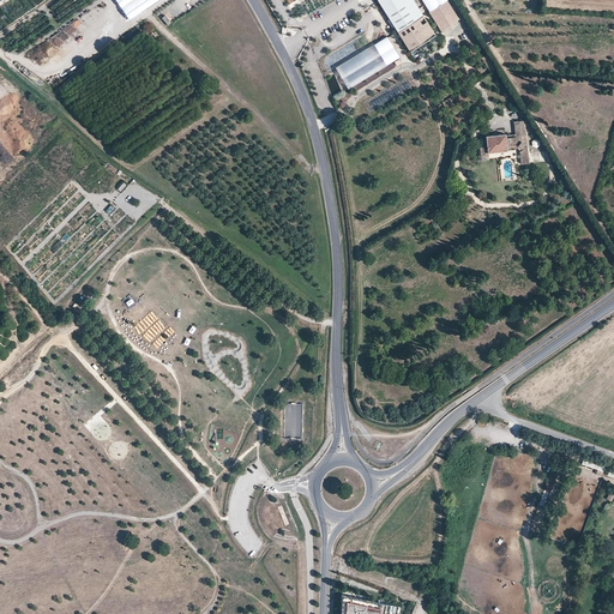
[(156,0),(130,0),(121,6),(128,18),(156,0)]
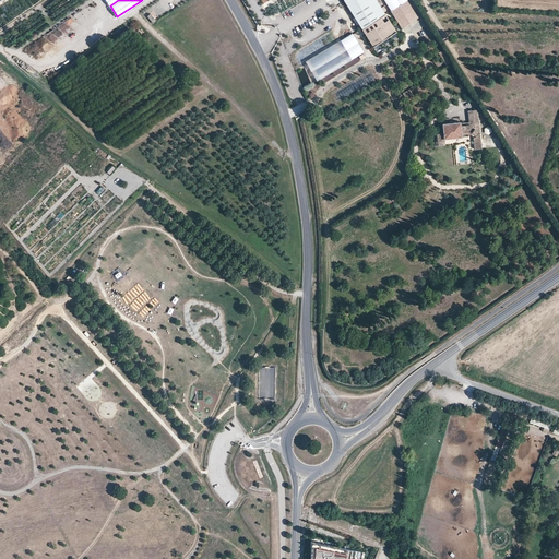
[(376,0),(343,0),(372,46),(395,32),(376,0)]
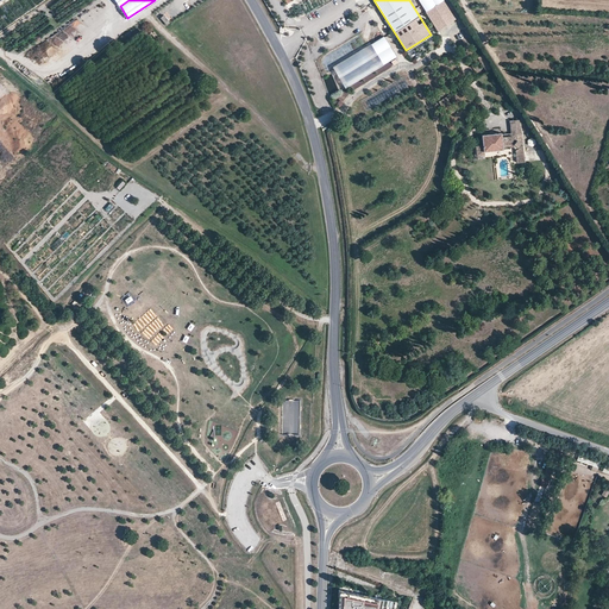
[(416,0),(437,31),(447,24),(432,0),(416,0)]
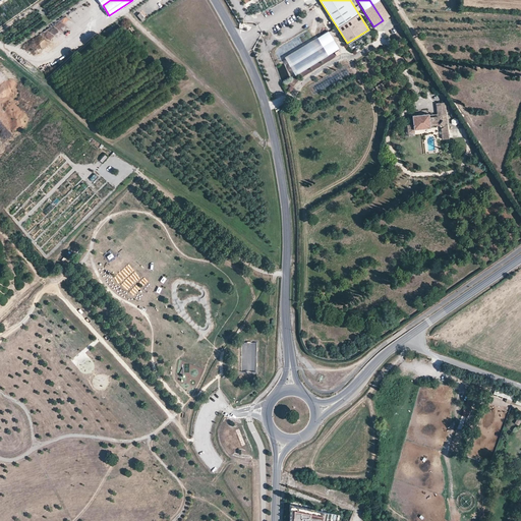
[(370,0),(383,17),(389,13),(380,0),(370,0)]
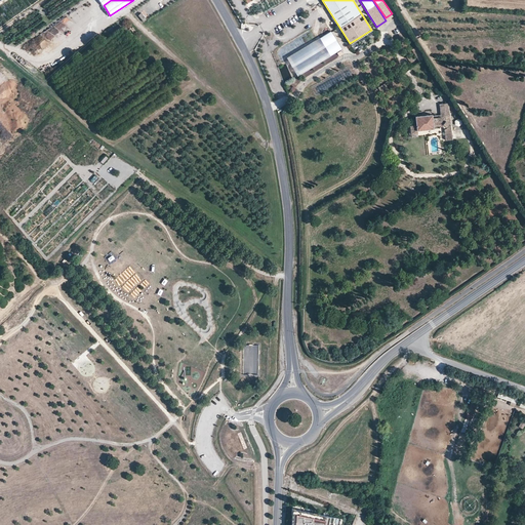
[(55,26),(64,35),(75,24),(67,15),(55,26)]
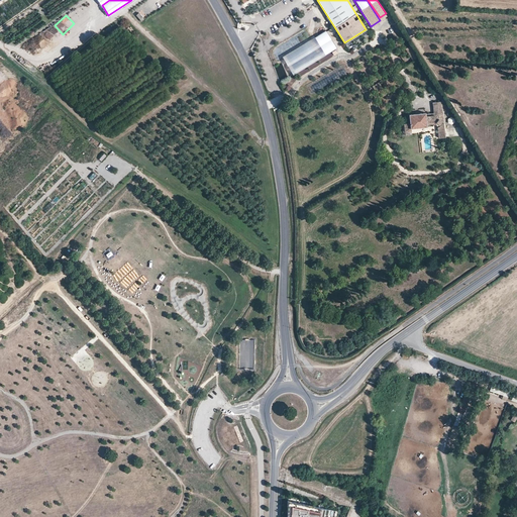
[(324,30),(281,58),(285,64),(329,37),(324,30)]
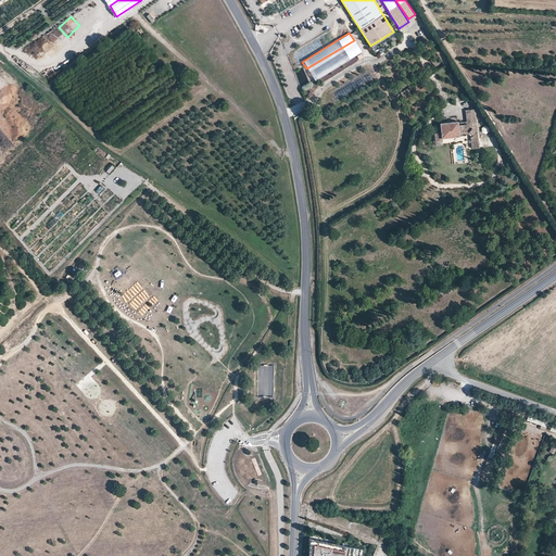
[(354,40),(307,70),(311,76),(358,47),(354,40)]
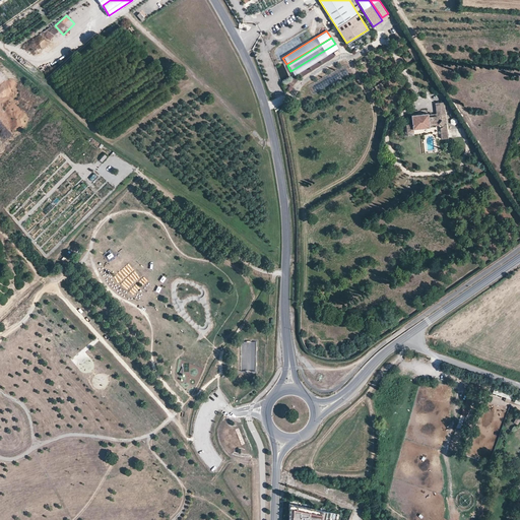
[(335,45),(290,72),(295,78),(339,51),(335,45)]
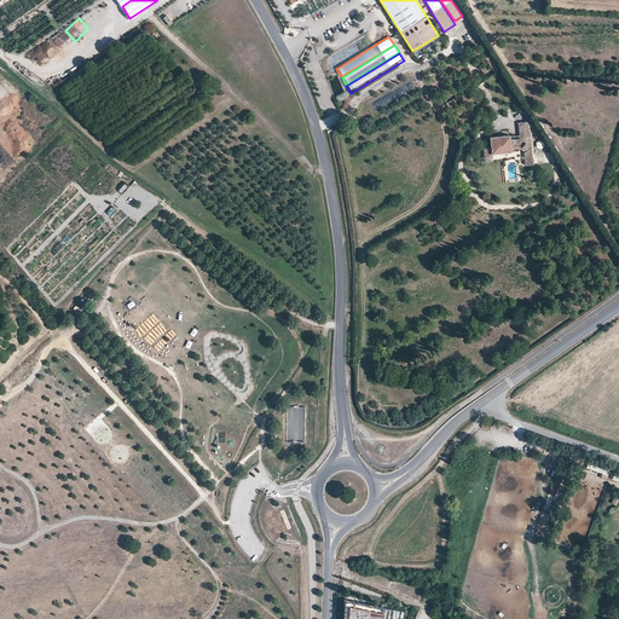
[(491,55),(486,58),(495,71),(499,69),(491,55)]
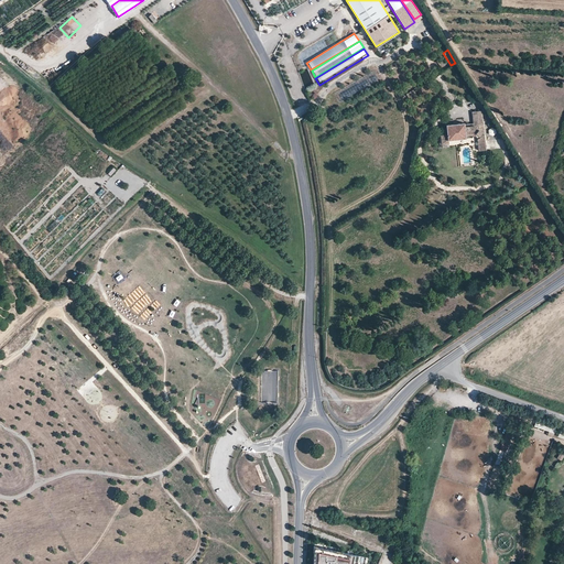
[(375,71),(334,94),(339,104),(380,79),(375,71)]
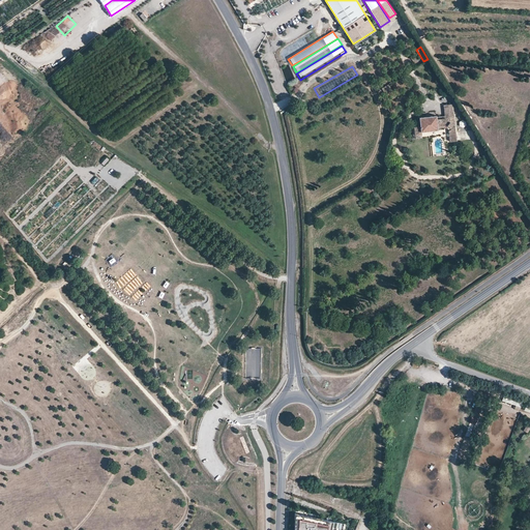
[(453,105),(444,106),(445,117),(437,118),(437,117),(421,118),(422,127),(416,128),(417,136),(423,135),(423,133),(438,130),(438,128),(444,128),(445,129),(446,128),(449,131),(449,141),(457,140),(453,105)]
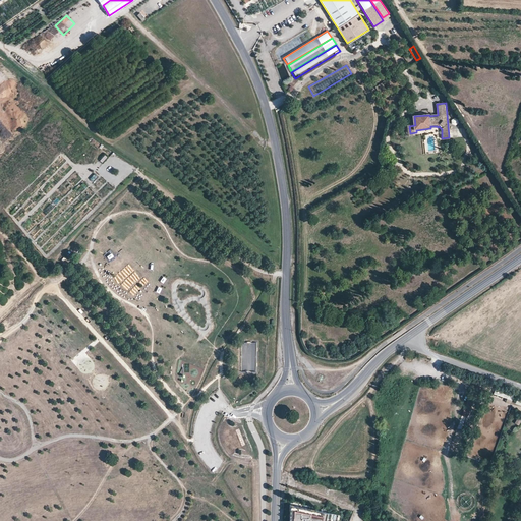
[(462,128),(449,129),(450,137),(463,136),(462,128)]
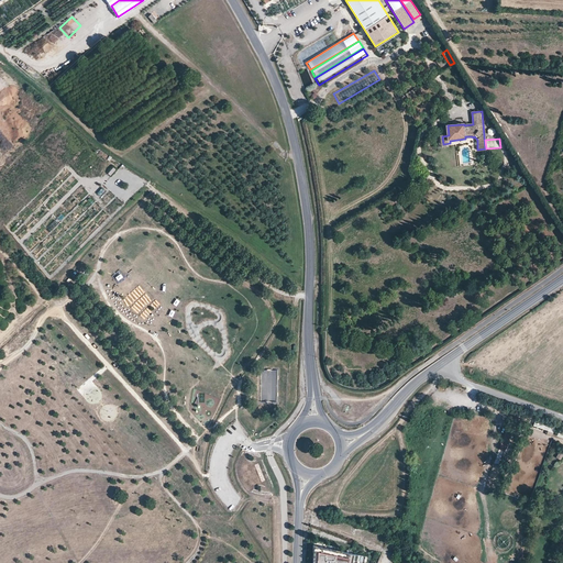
[(261,400),(277,400),(277,370),(262,370),(261,400)]
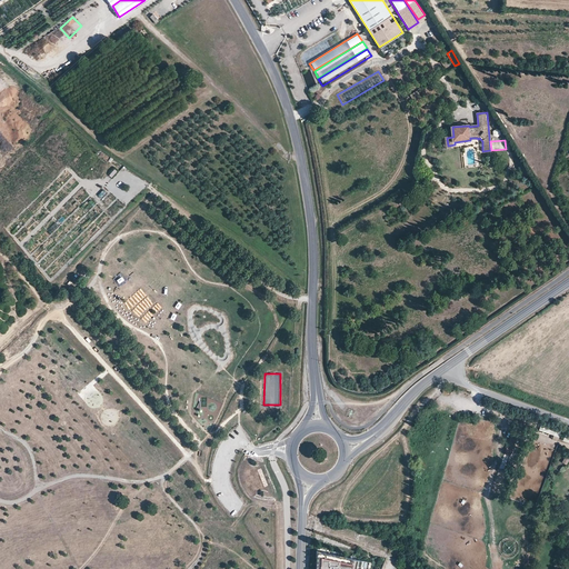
[(549,432),(551,426),(541,422),(539,429),(549,432)]
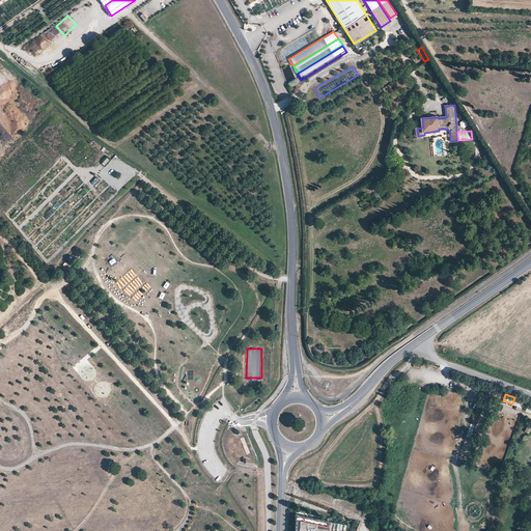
[(521,411),(524,401),(519,399),(516,406),(515,409),(521,411)]
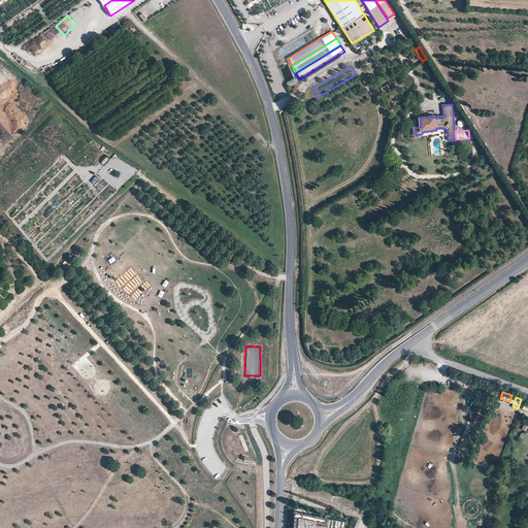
[(472,423),(479,404),(474,403),(468,421),(472,423)]
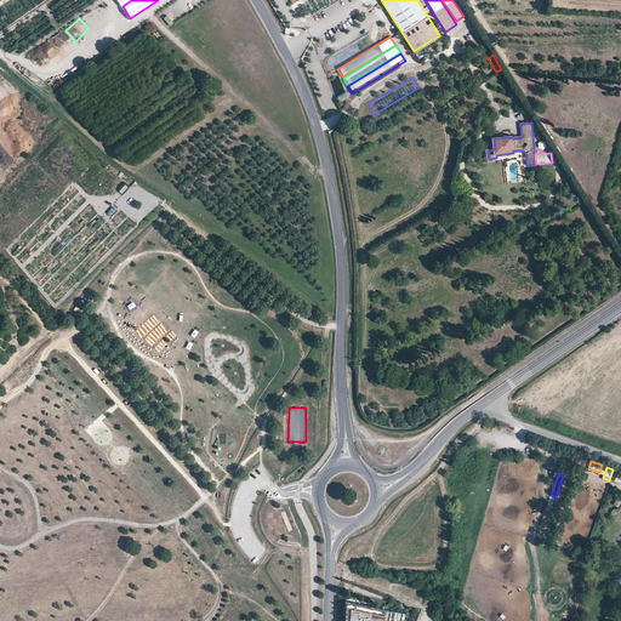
[(399,620),(403,613),(376,608),(376,610),(369,609),(369,607),(348,603),(348,609),(346,609),(345,620),(399,620)]
